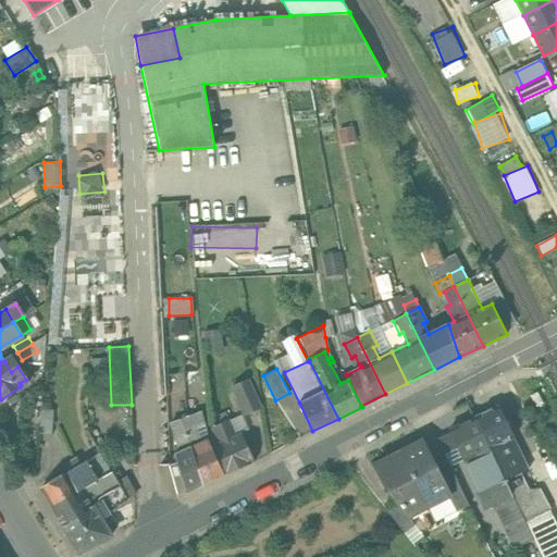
[(260,407),(248,380),(232,386),(244,415),(260,407)]
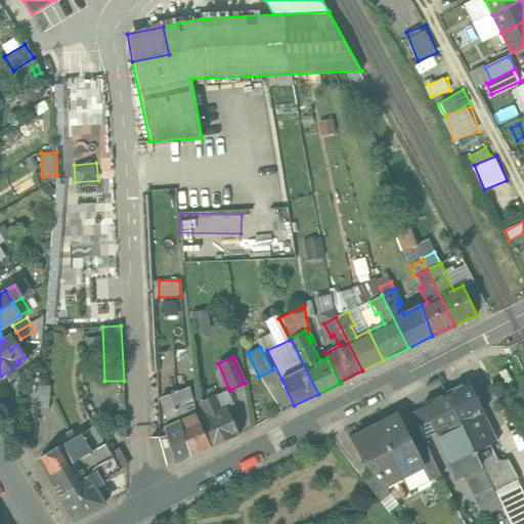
[(469,381),(446,392),(462,423),(483,411),(484,411),(469,381)]
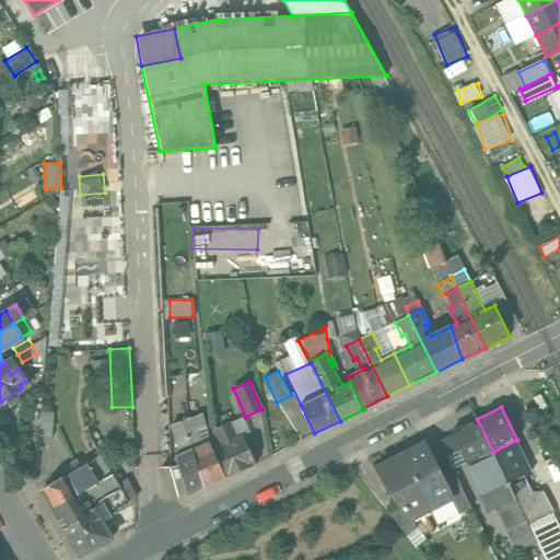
[(54,412),(41,411),(39,436),(51,438),(54,412)]
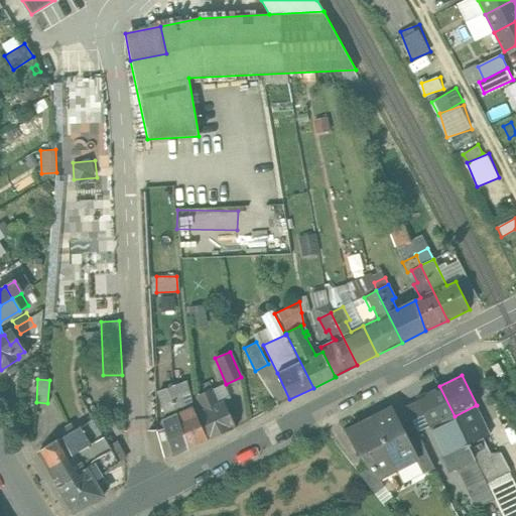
[(209,381),(202,384),(205,391),(212,388),(209,381)]
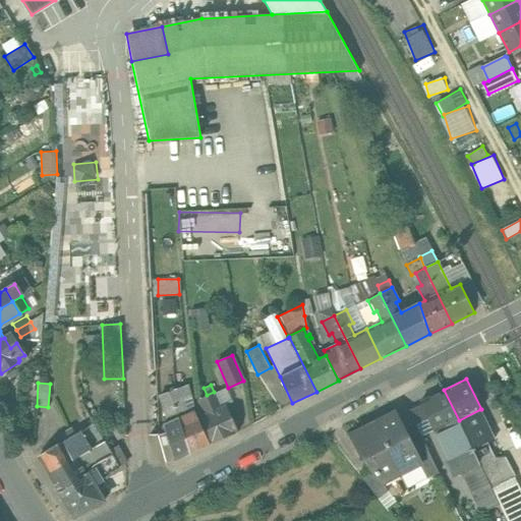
[(444,390),(421,401),(449,461),(457,457),(463,470),(479,463),(472,449),(459,420),(444,390)]
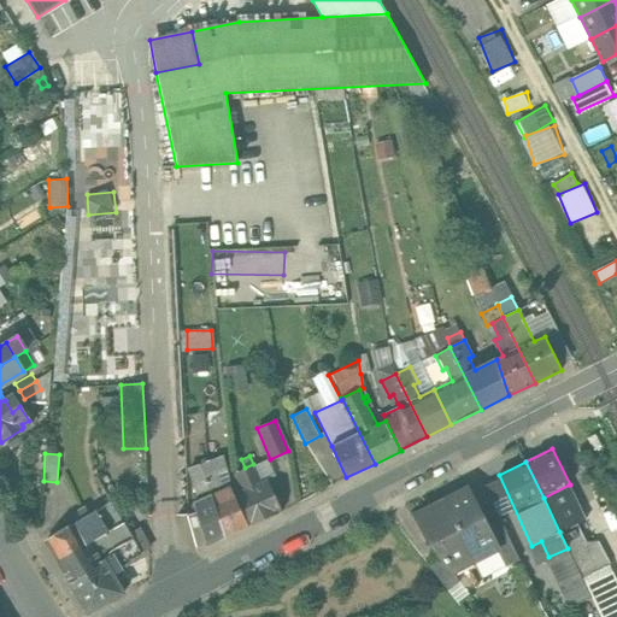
[(245,468),(235,472),(244,491),(234,495),(248,526),(282,511),(268,479),(262,481),(254,464),(253,464),(245,468)]
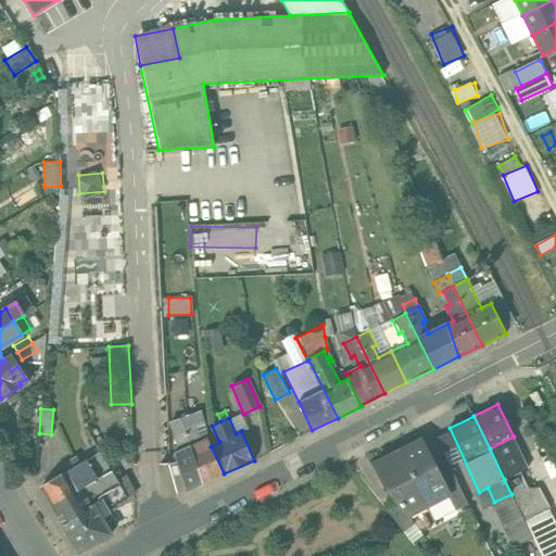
[(202,442),(197,429),(186,433),(191,446),(202,483),(224,474),(211,446),(209,439),(202,442)]
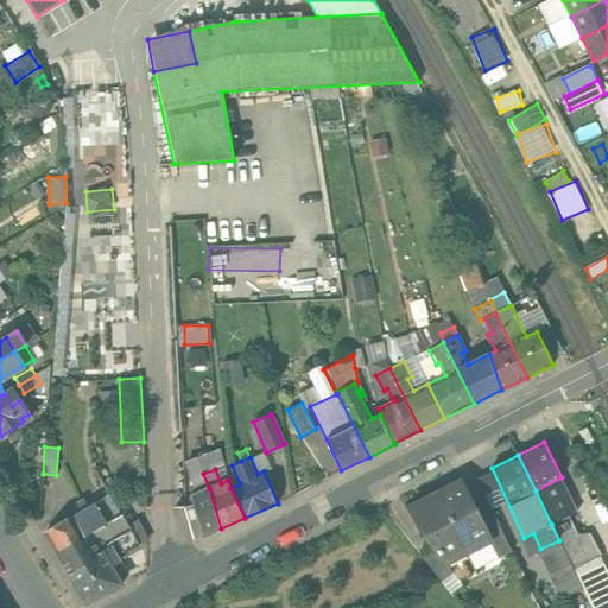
[(209,488),(203,474),(192,479),(197,493),(191,495),(203,537),(221,529),(209,488)]
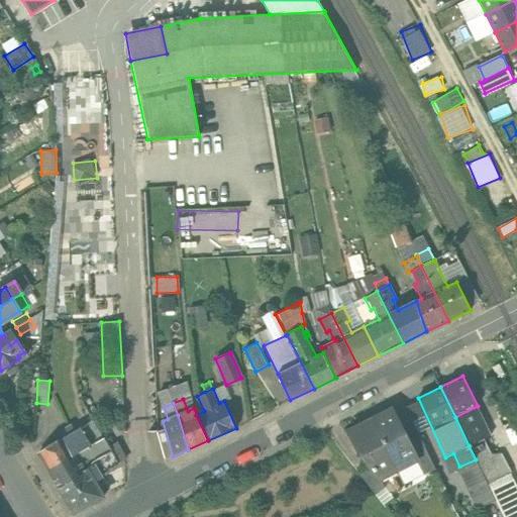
[(477,406),(455,417),(469,445),(484,438),(491,435),(477,406)]
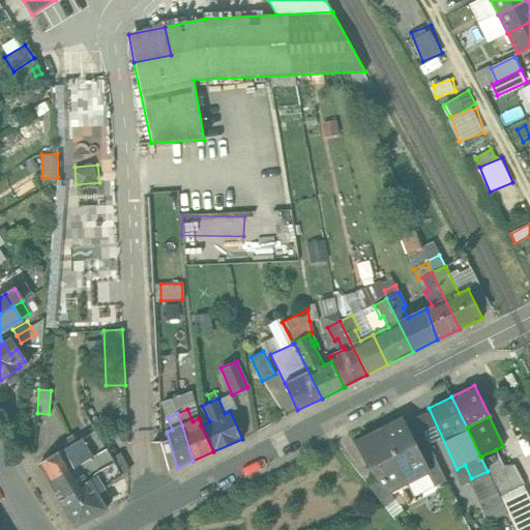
[(419,451),(403,419),(380,431),(406,482),(428,472),(429,471),(419,451)]
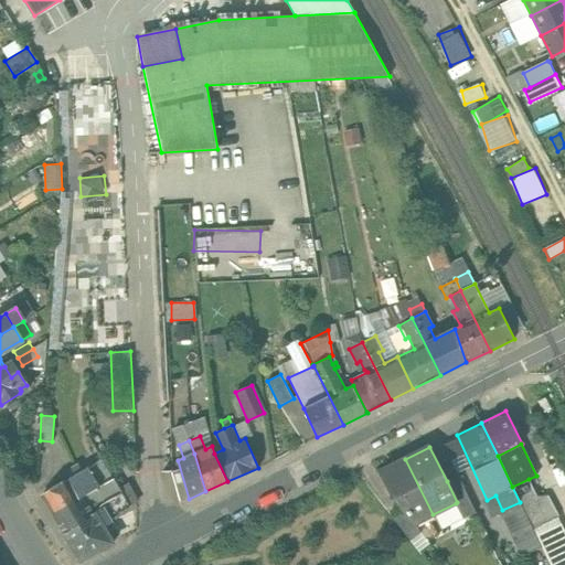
[(78,466),(62,476),(65,481),(42,496),(53,513),(114,479),(103,459),(82,471),(78,466)]
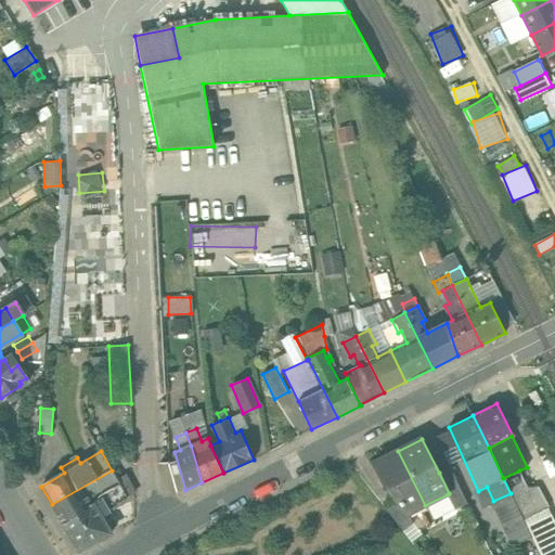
[(398,451),(374,463),(386,487),(396,499),(408,514),(425,505),(398,451)]
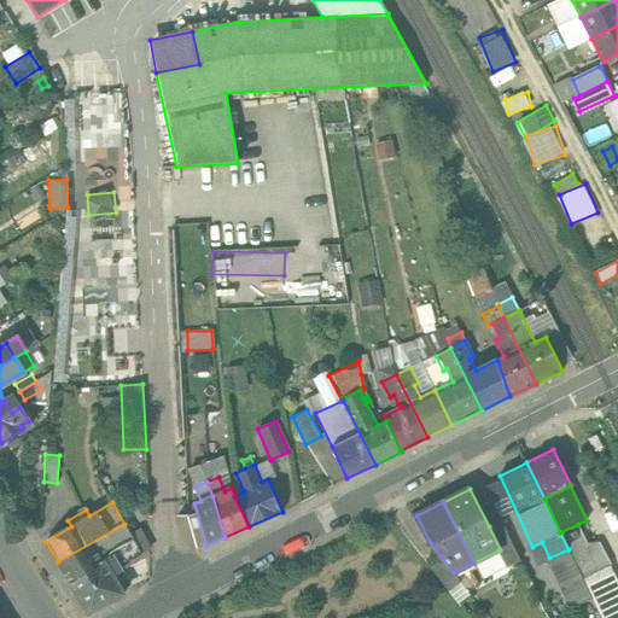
[(516,551),(501,520),(489,526),(500,549),(499,551),(502,557),(516,551)]
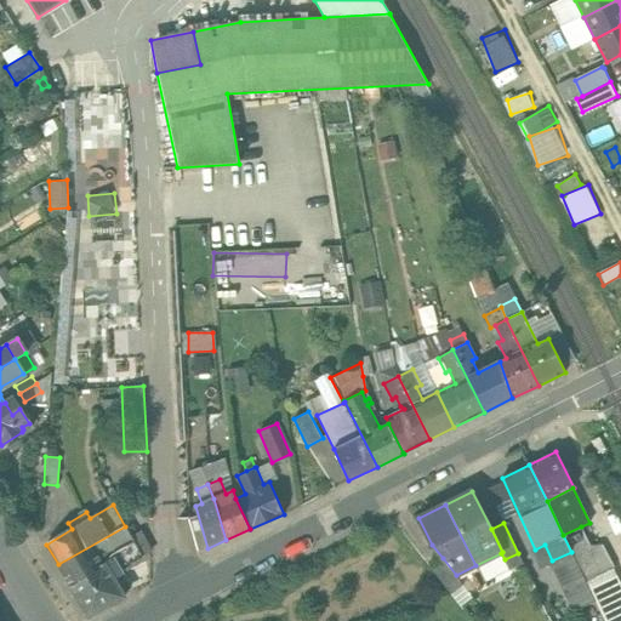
[(125,527),(58,564),(72,586),(103,568),(96,556),(103,552),(108,560),(112,557),(135,542),(125,527)]
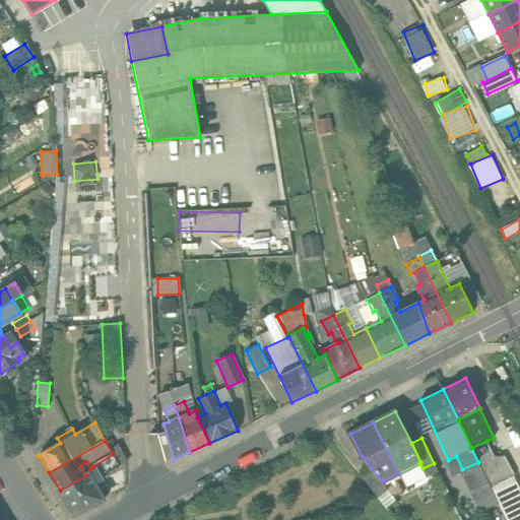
[(486,441),(471,448),(478,462),(491,488),(513,476),(514,474),(505,456),(495,457),(486,441)]
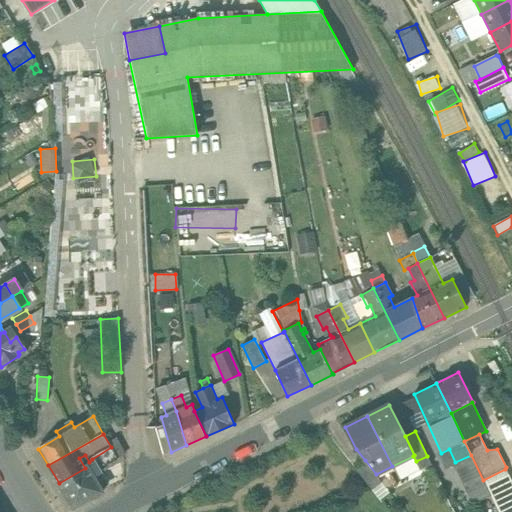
[(125,452),(119,443),(111,447),(118,458),(125,454),(125,452)]
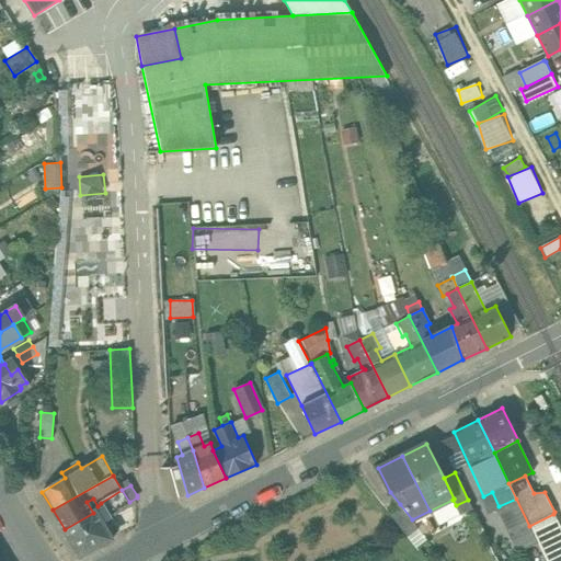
[(93,513),(65,529),(80,556),(112,539),(102,523),(111,518),(107,513),(129,502),(122,490),(101,503),(102,505),(96,508),(93,513)]
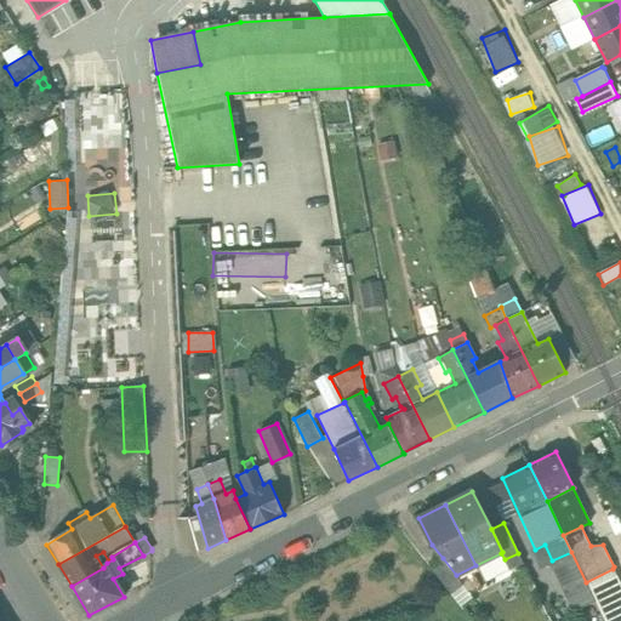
[(571,552),(552,560),(575,609),(594,599),(586,582),(571,552)]
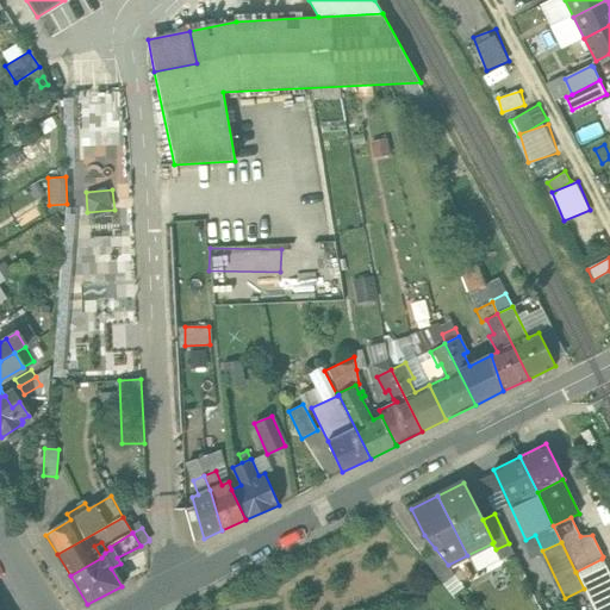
[(448,565),(435,548),(422,558),(443,584),(454,576),(448,565)]
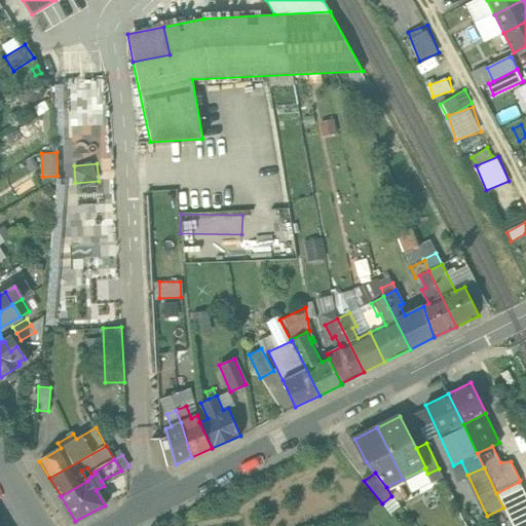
[(525,525),(525,497),(519,482),(496,493),(503,508),(512,525),(525,525)]
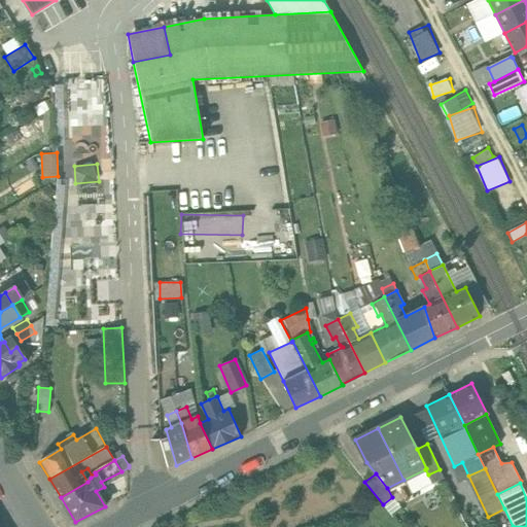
[(484,526),(475,506),(472,507),(462,485),(450,491),(466,526),(484,526)]
